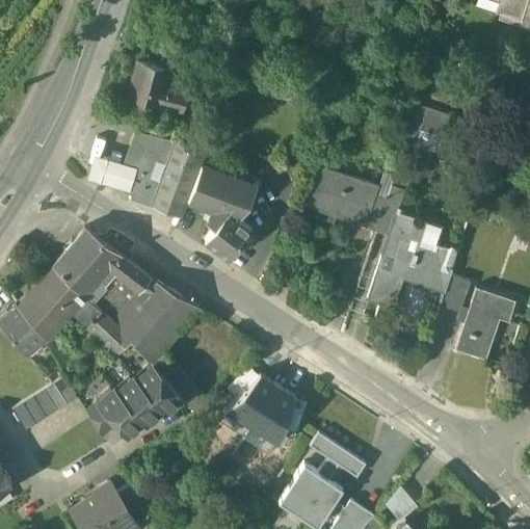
[(488,0),(501,4),(498,14),(502,16),(500,21),(520,27),(522,22),(524,23),(529,4),(529,0),(488,0)]
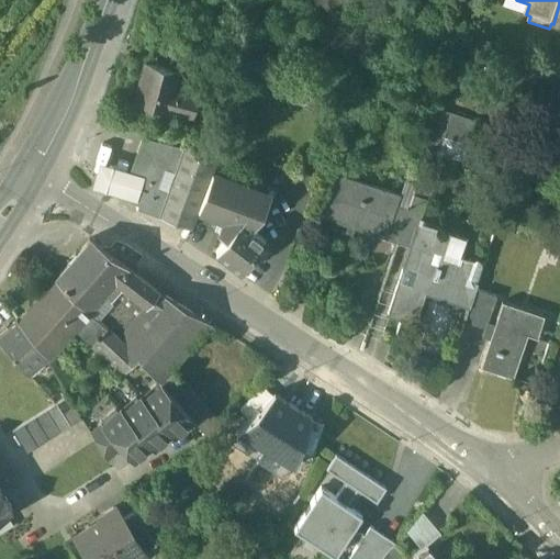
[(559,4),(553,24),(551,23),(549,29),(559,32),(559,4)]
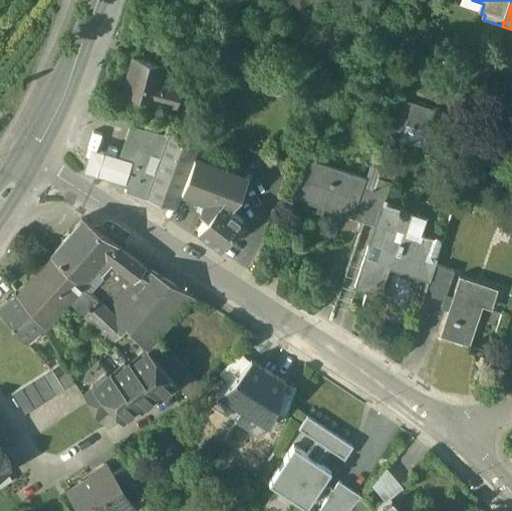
[(165,65),(134,58),(124,95),(180,108),(184,89),(161,84),(165,65)]
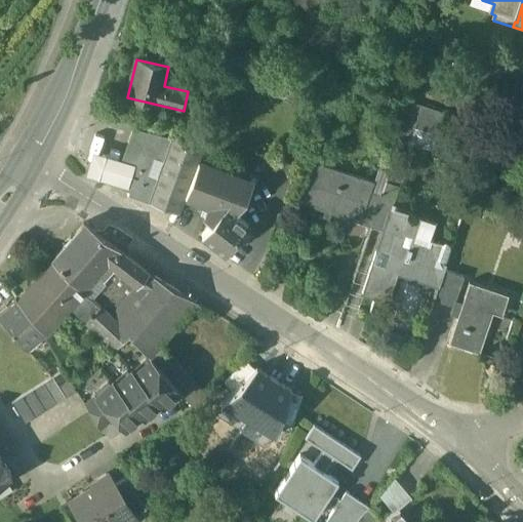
[(446,117),(415,107),(402,144),(434,154),(446,117)]
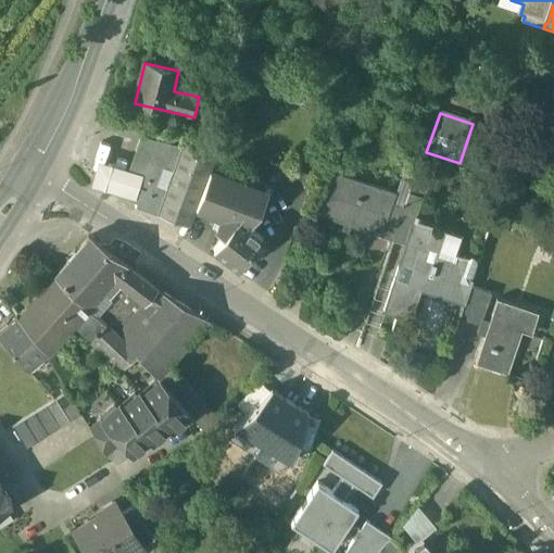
[(188,137),(149,127),(145,139),(184,150),(188,137)]
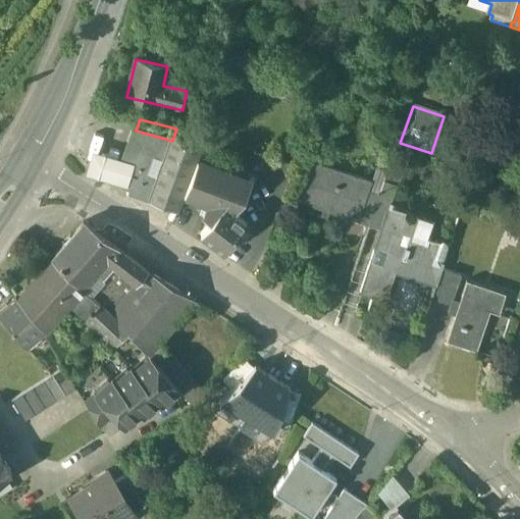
[(210,138),(176,128),(172,141),(164,161),(149,203),(182,215),(188,199),(187,199),(200,163),(210,138)]
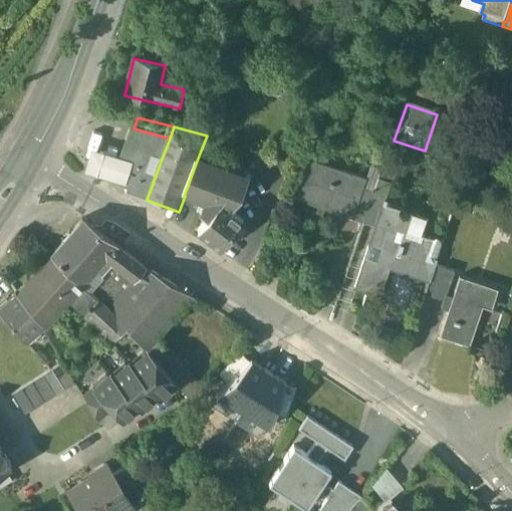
[(170,139),(134,129),(128,147),(162,159),(170,139)]
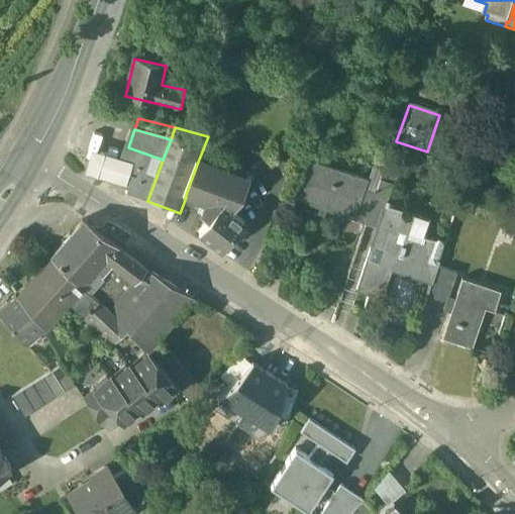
[(163,160),(128,147),(124,160),(116,181),(130,187),(128,194),(147,201),(163,160)]
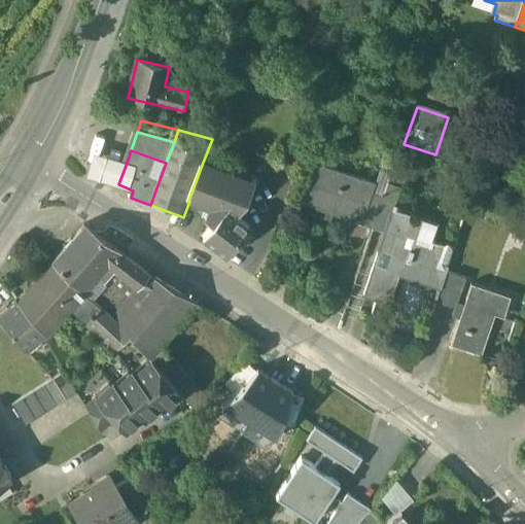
[(89,176),(118,184),(127,163),(95,153),(89,176)]
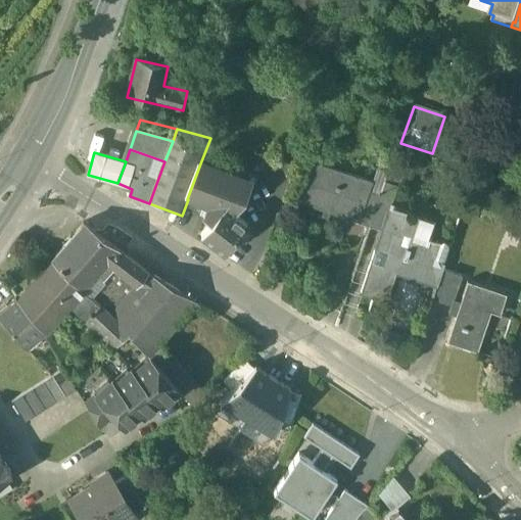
[(200,163),(187,199),(188,199),(211,207),(207,220),(206,219),(206,220),(212,225),(226,208),(235,216),(236,216),(246,201),(249,195),(240,191),(245,180),(200,163)]
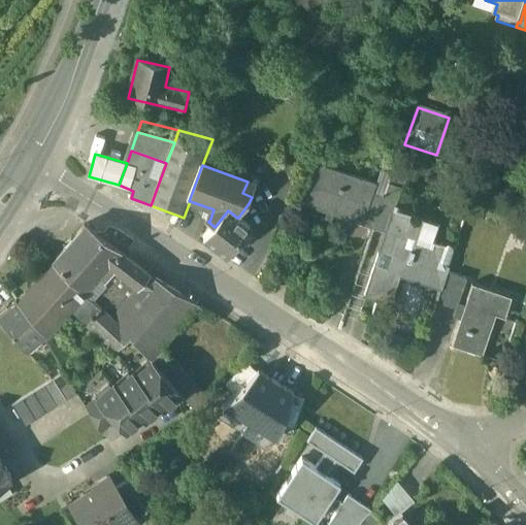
[(376,185),(318,166),(304,206),(363,226),(373,194),(376,185)]
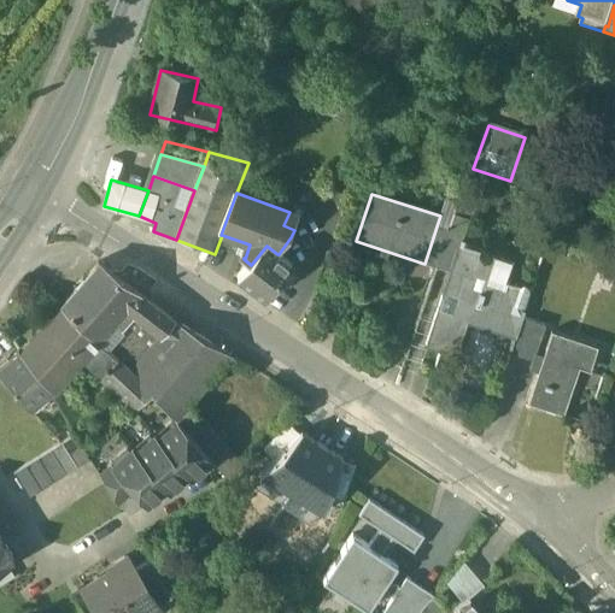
[(452,231),(440,269),(452,273),(461,248),(470,220),(457,216),(452,231)]
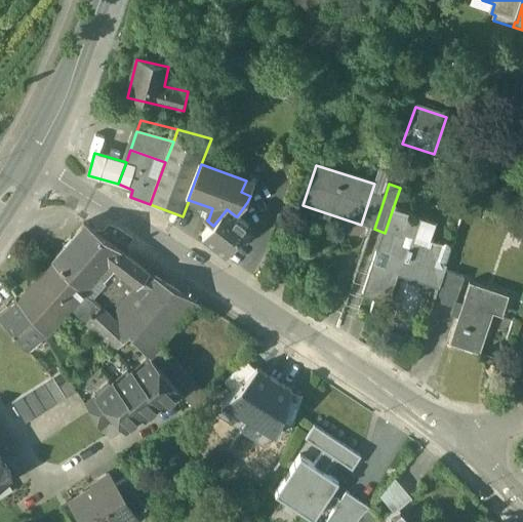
[(371,193),(361,225),(374,229),(385,197),(371,193)]
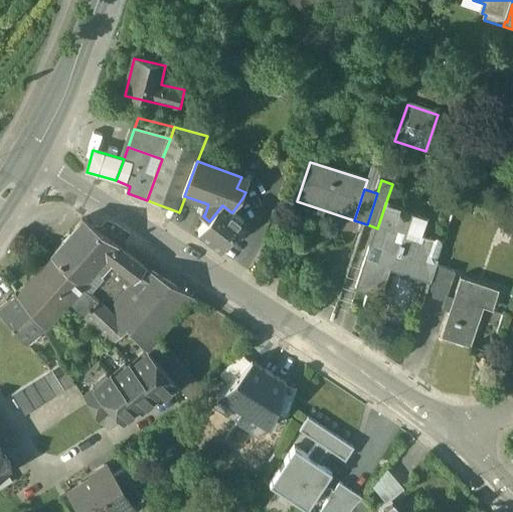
[(222,205),(209,221),(201,232),(200,233),(222,250),(223,250),(245,222),(232,212),(231,212),(222,205)]
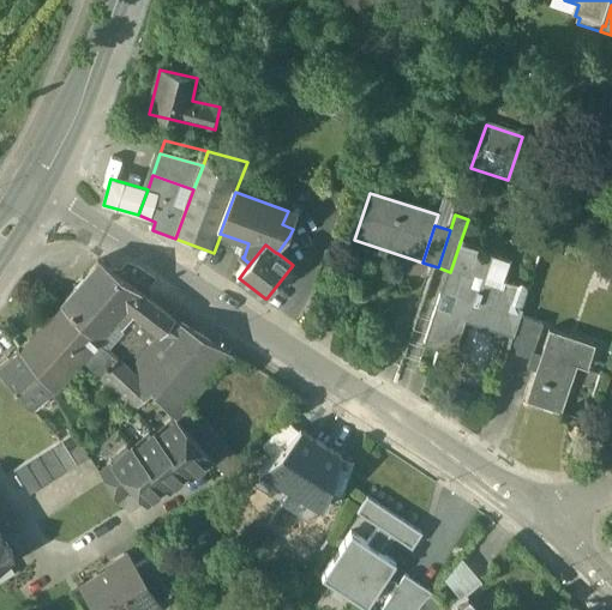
[(481,254),(459,247),(450,272),(465,276),(467,270),(474,273),(481,254)]
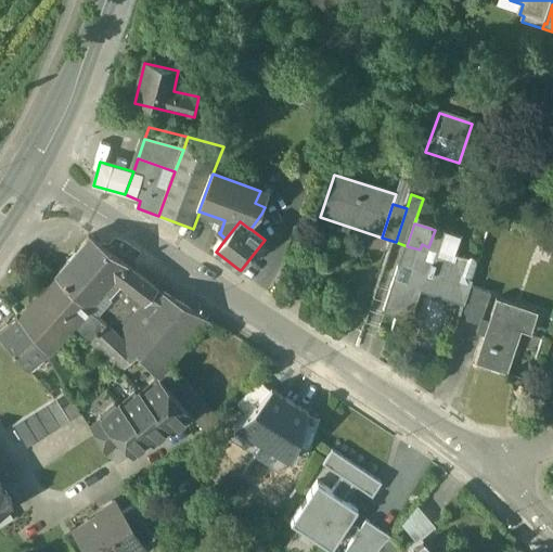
[(115,278),(126,266),(91,238),(56,277),(91,308),(115,278)]
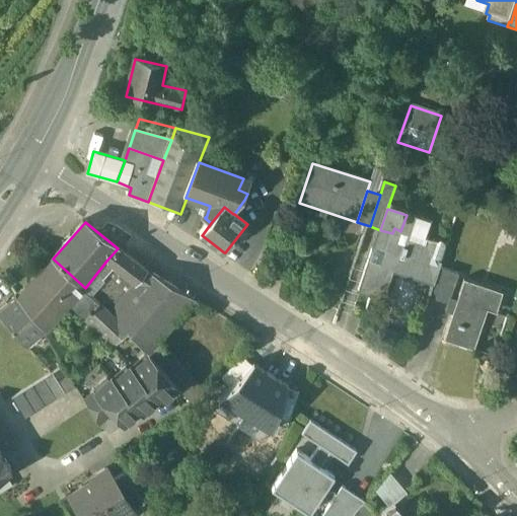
[(400,231),(394,228),(392,233),(380,230),(370,263),(360,292),(384,299),(393,272),(435,286),(440,270),(442,265),(435,262),(441,244),(400,231)]
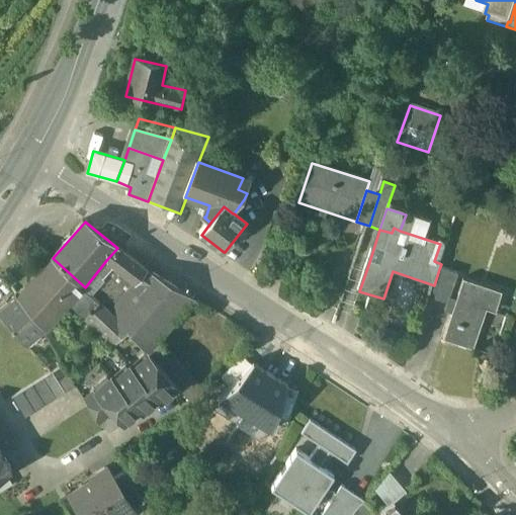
[(117,248),(107,259),(138,282),(149,270),(117,248)]
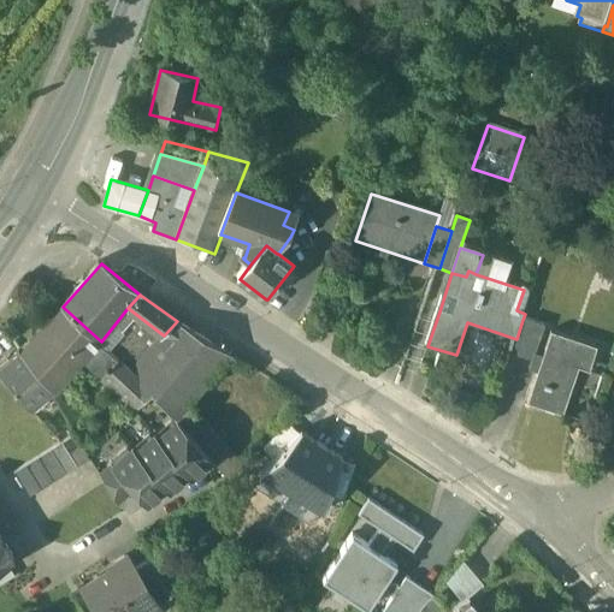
[(101,342),(63,307),(23,351),(55,390),(60,384),(86,357),(101,342)]
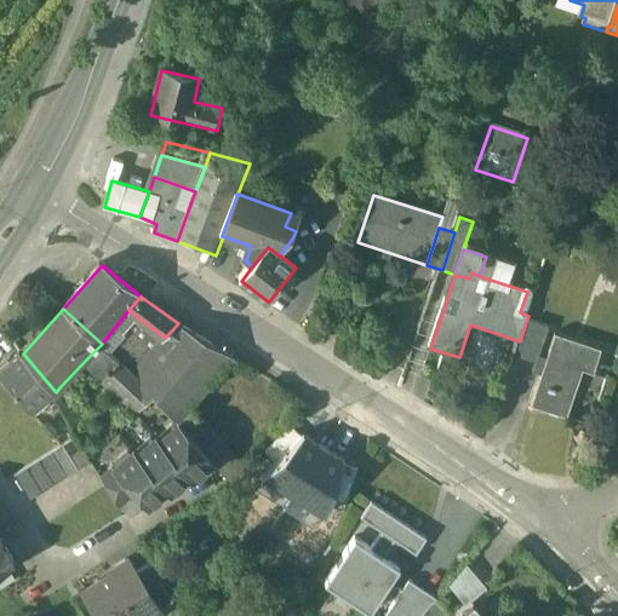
[(520,341),(514,357),(537,366),(549,329),(526,322),(520,341)]
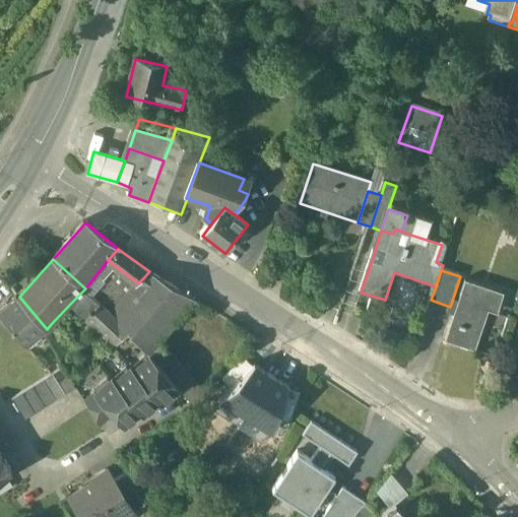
[(138,283),(112,313),(129,329),(149,353),(163,342),(197,302),(149,271),(138,283)]
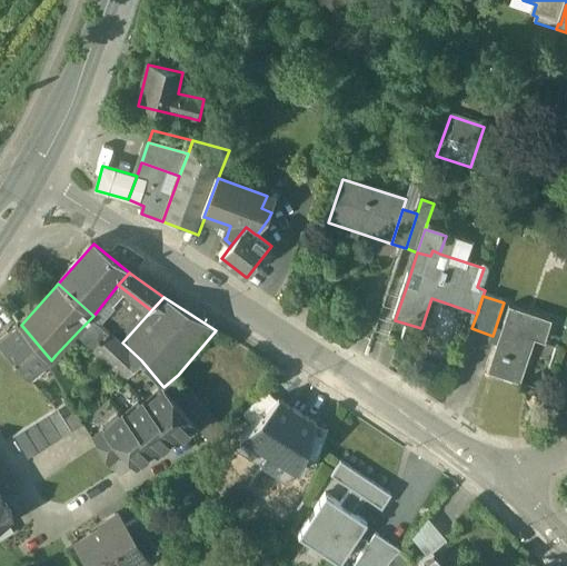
[(553,323),(510,309),(488,376),(516,385),(518,383),(531,340),(545,345),(548,336),(553,323)]
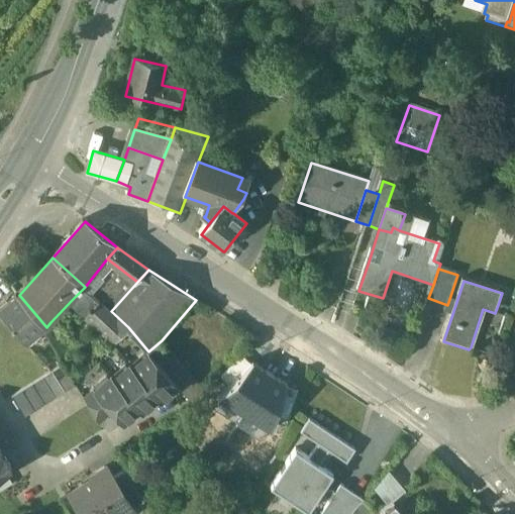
[(100,301),(85,287),(72,300),(87,314),(100,301)]
